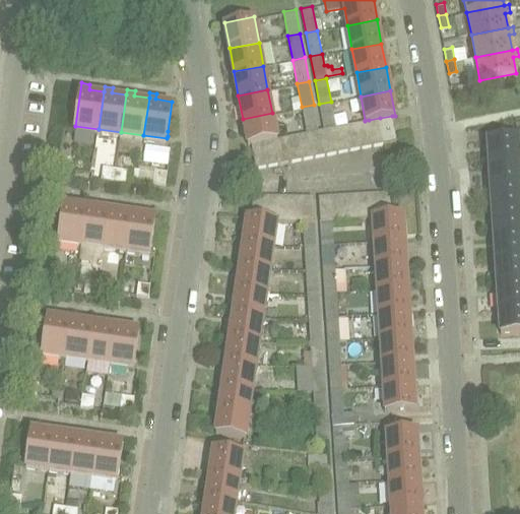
[(333,126),(335,126),(331,102),(319,104),(324,128),(333,126)]
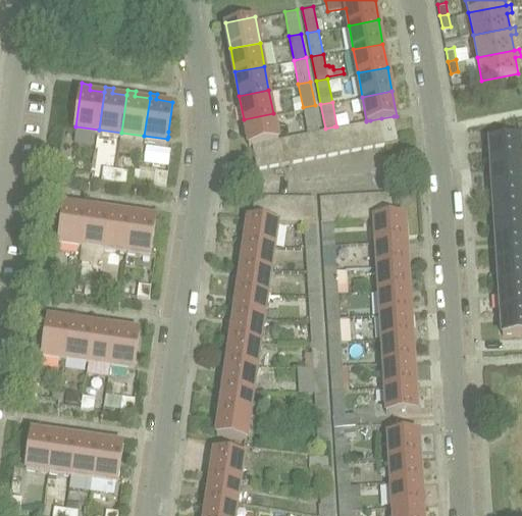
[(319,130),(315,105),(303,107),(307,132),(311,132),(319,130)]
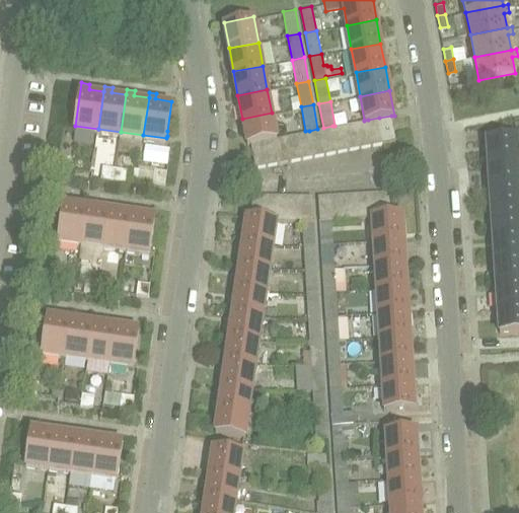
[(276,137),(272,113),(242,119),(246,142),(250,141),(250,142),(262,139),(274,137),(276,137)]
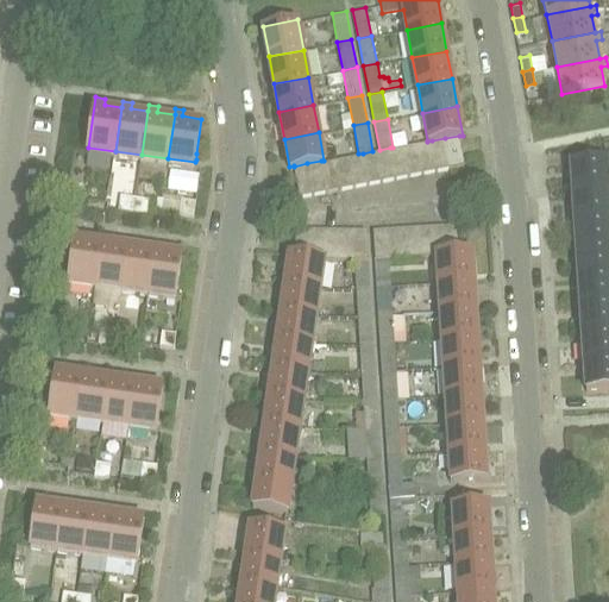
[(460,144),(459,136),(445,138),(451,165),(464,163),(462,151),(460,144)]
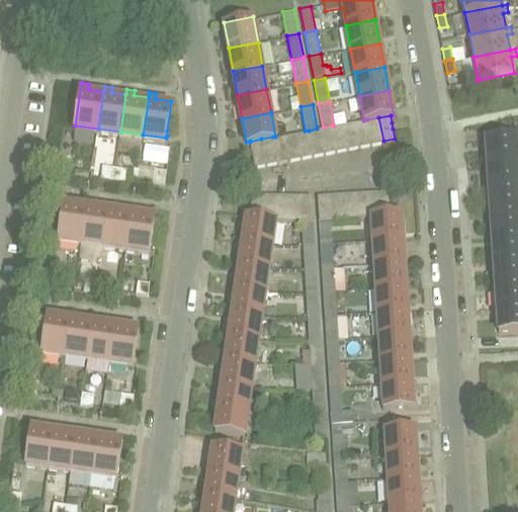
[(383,141),(378,117),(367,119),(371,144),(383,141)]
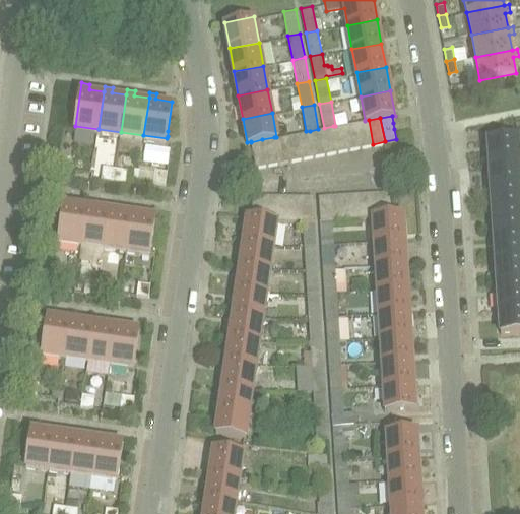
[(373,144),(369,120),(365,121),(365,120),(356,122),(362,146),(373,144)]
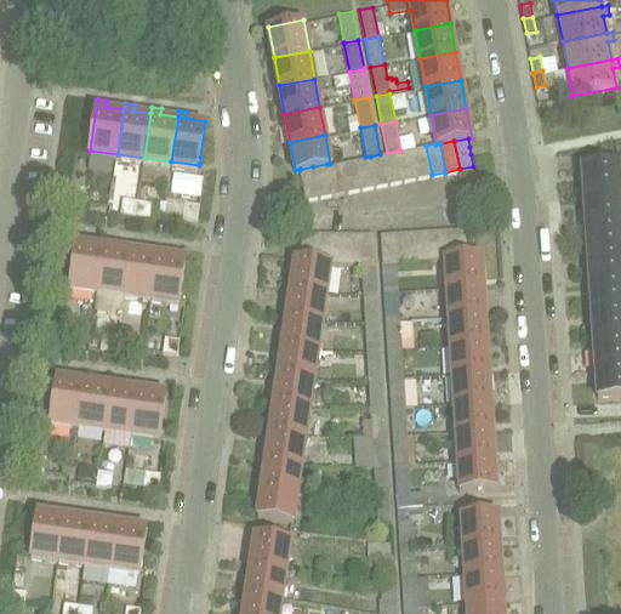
[(432,175),(426,146),(411,148),(417,177),(432,175)]
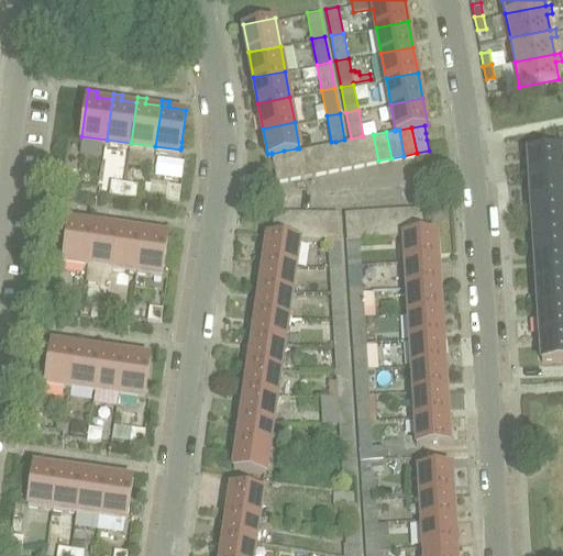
[(378,160),(373,134),(363,136),(361,136),(365,163),(378,160)]
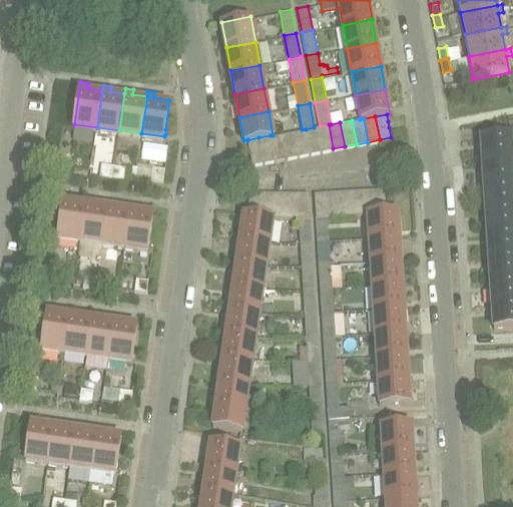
[(333,148),(329,124),(320,126),(317,127),(322,150),(333,148)]
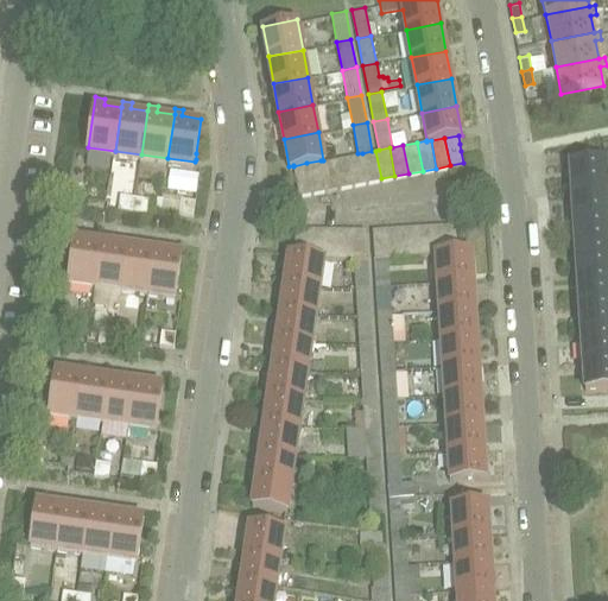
[(381,178),(375,151),(372,151),(362,153),(367,181),(381,178)]
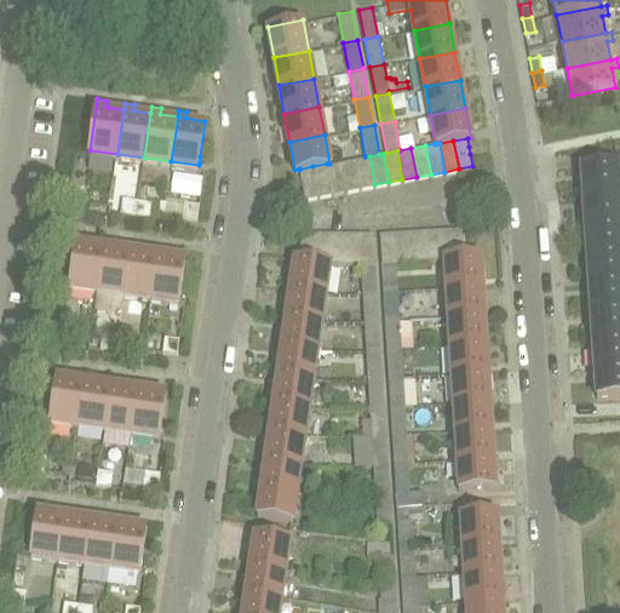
[(369,156),(365,156),(355,159),(361,188),(374,184),(369,156)]
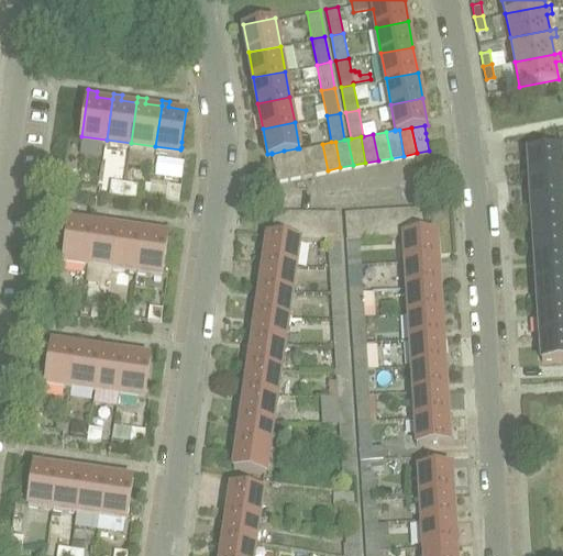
[(328,170),(322,144),(310,146),(315,173),(328,170)]
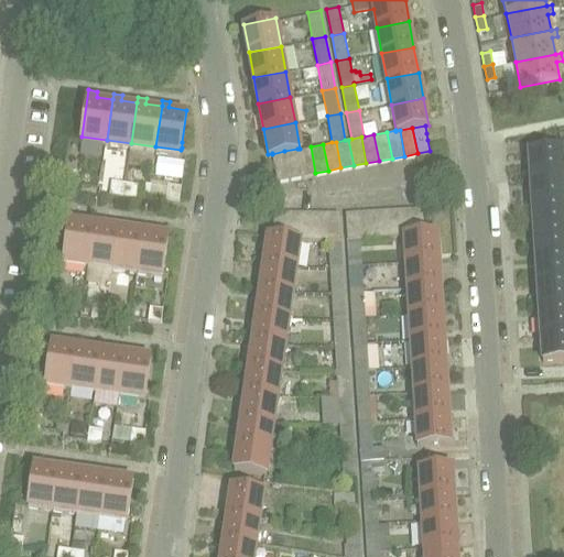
[(315,173),(311,146),(300,149),(297,149),(302,175),(315,173)]
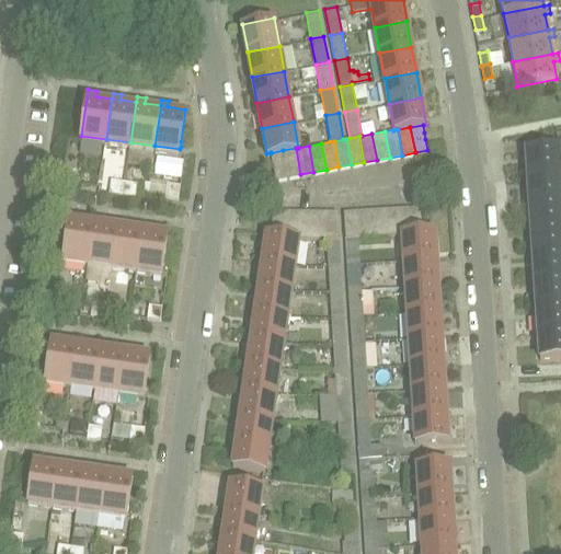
[(560,172),(559,146),(526,148),(528,174),(560,172)]
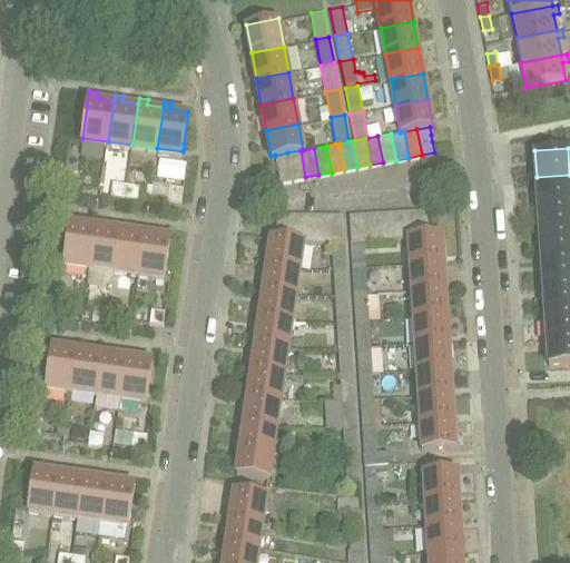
[(305,177),(301,150),(287,152),(293,179),(305,177)]
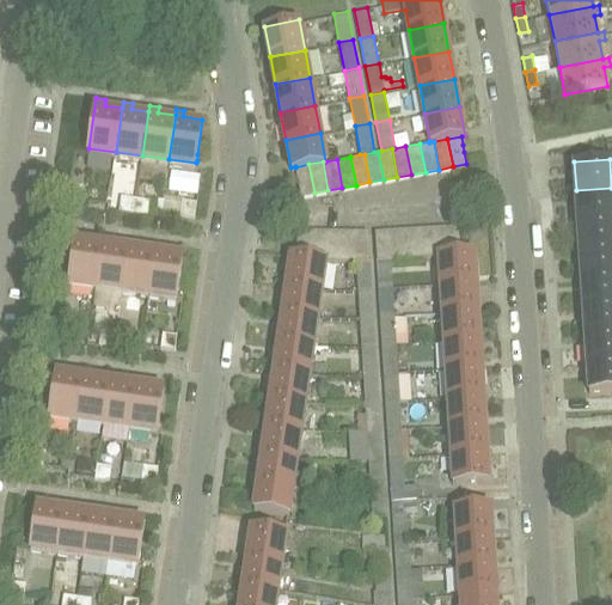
[(314,193),(308,164),(295,167),(300,195),(314,193)]
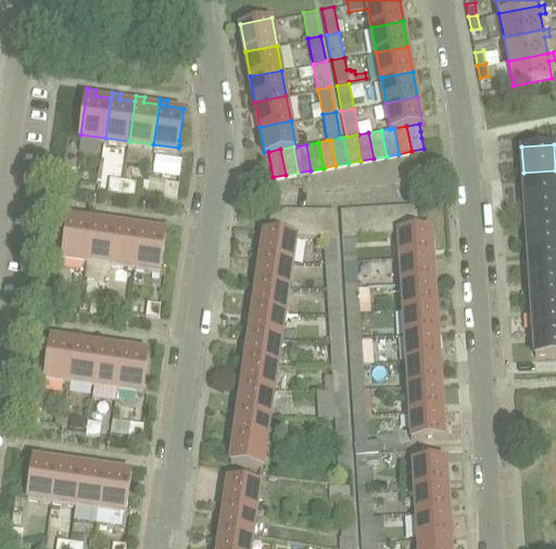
[(76,166),(63,164),(61,176),(61,177),(74,179),(76,166)]
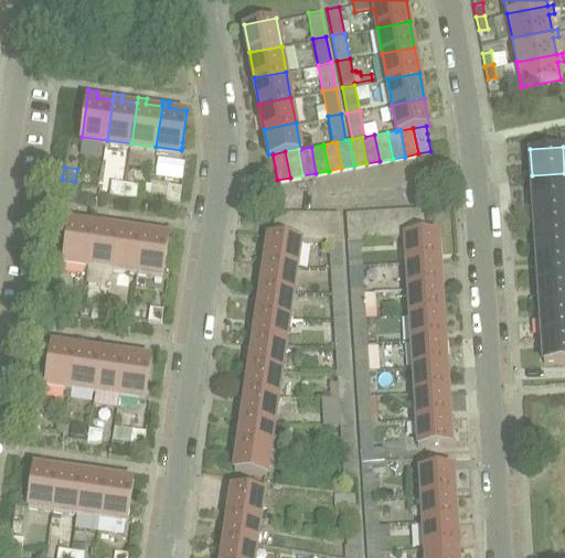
[(564,200),(564,183),(564,173),(532,175),(533,202),(564,200)]
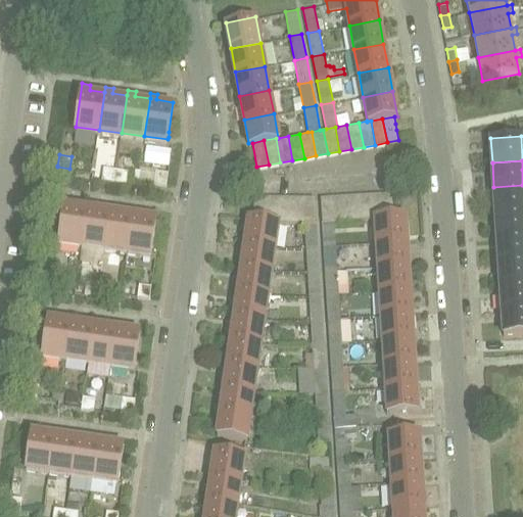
[(114,179),(115,174),(116,168),(104,166),(102,175),(102,178),(114,179)]
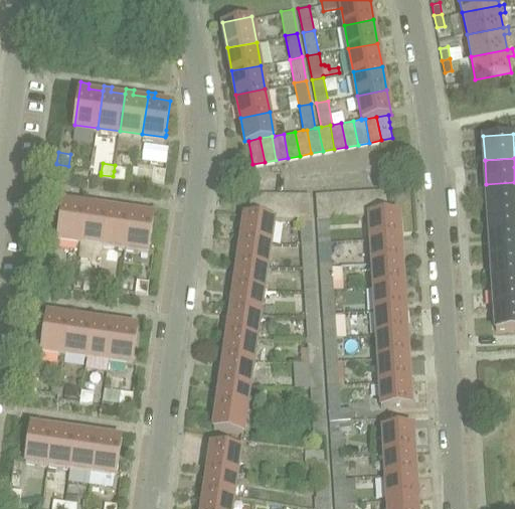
[(124,176),(125,173),(126,166),(115,165),(114,171),(113,176),(124,178),(124,176)]
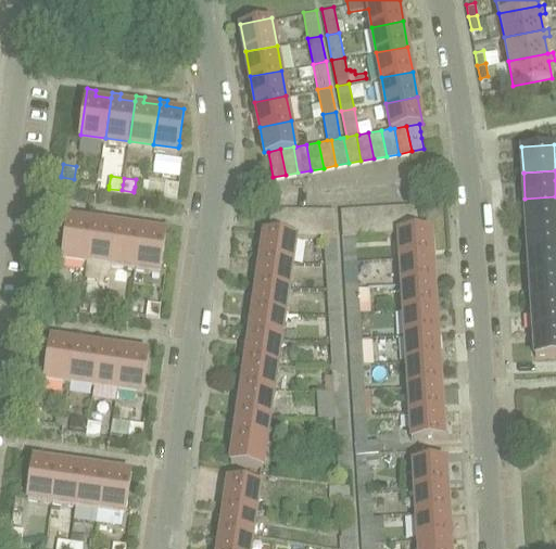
[(178,181),(165,179),(163,191),(176,193),(178,181)]
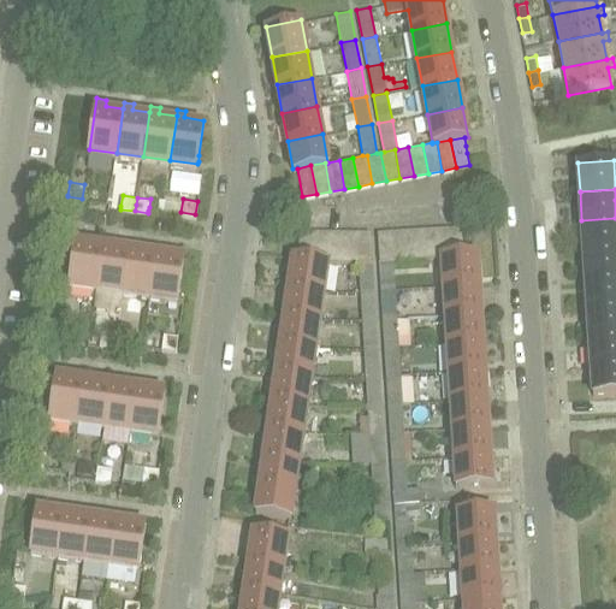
[(615,246),(615,218),(581,220),(584,249),(615,246)]
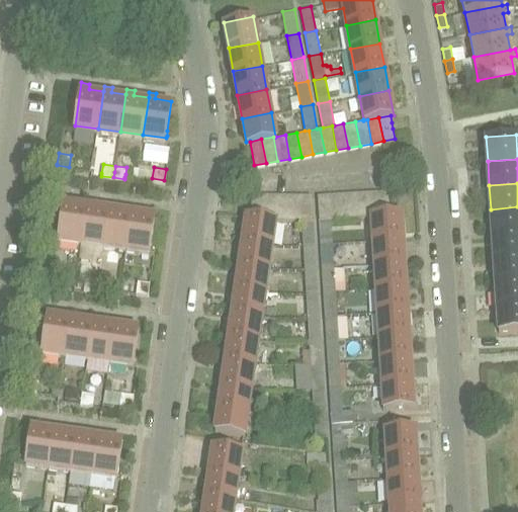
[(391,216),(389,190),(377,191),(378,217),(391,216)]
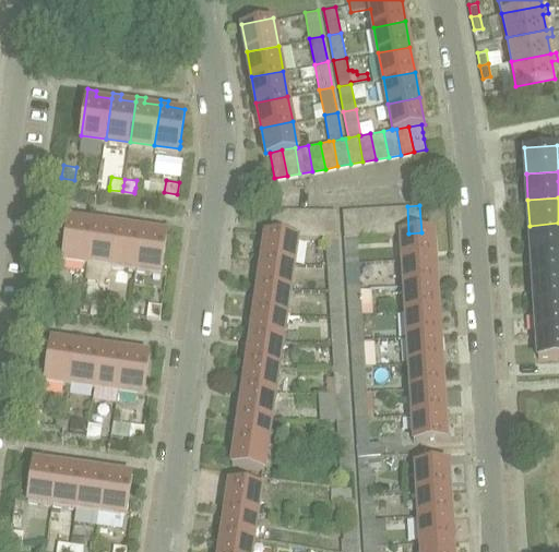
[(395,234),(394,206),(381,207),(382,235),(395,234)]
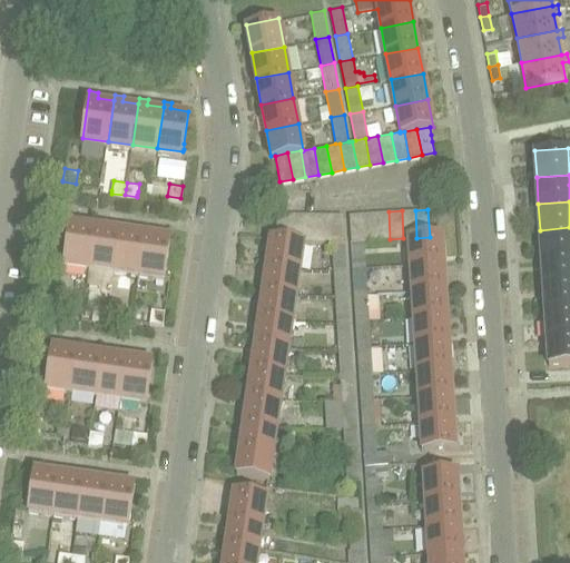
[(416,238),(415,210),(402,210),(403,238),(409,238),(416,238)]
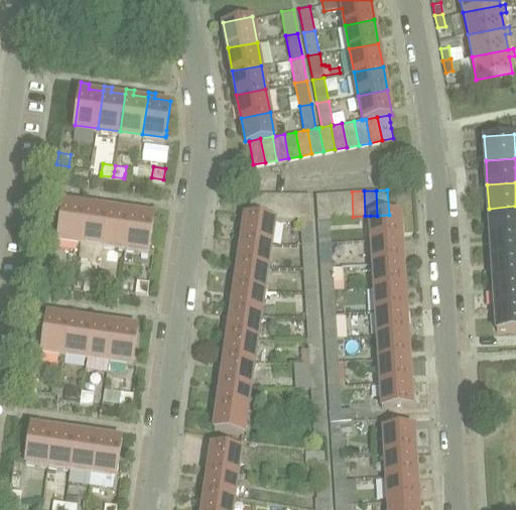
[(262,215),(263,192),(251,192),(250,214),(262,215)]
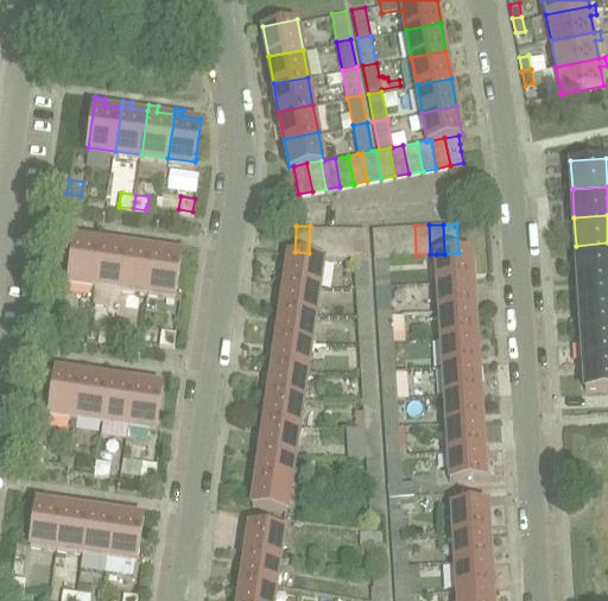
[(323,255),(323,227),(318,227),(310,226),(309,253),(323,255)]
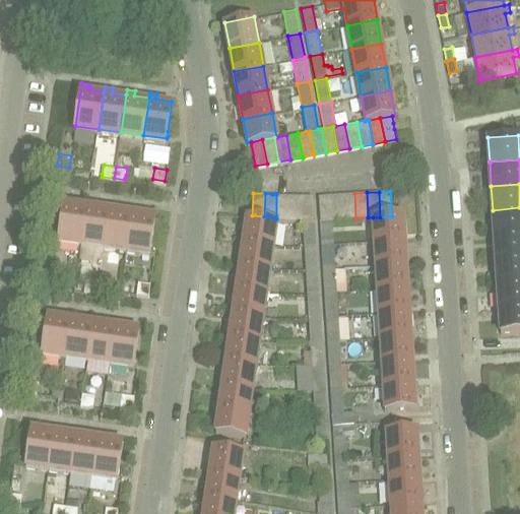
[(344,219),(342,193),(331,194),(332,220),(344,219)]
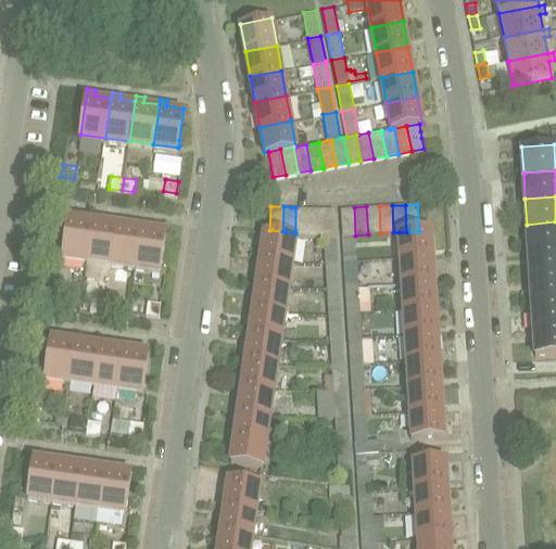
[(380,233),(379,206),(366,206),(368,234),(380,233)]
